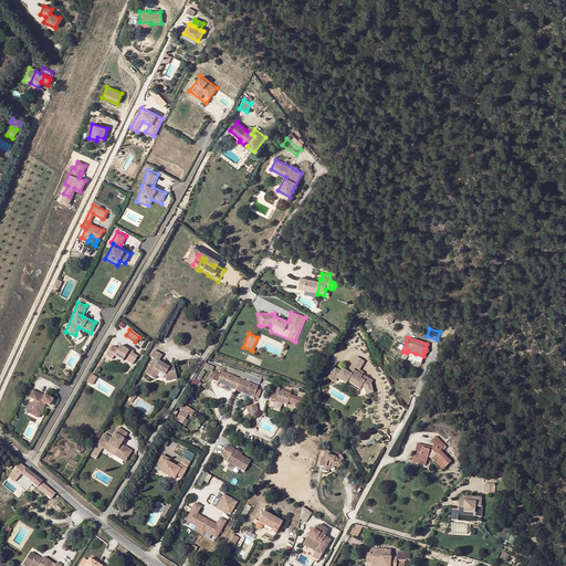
[(132,354),(128,352),(119,346),(117,349),(112,346),(106,356),(112,359),(114,356),(122,362),(124,358),(133,364),(137,357),(132,354)]
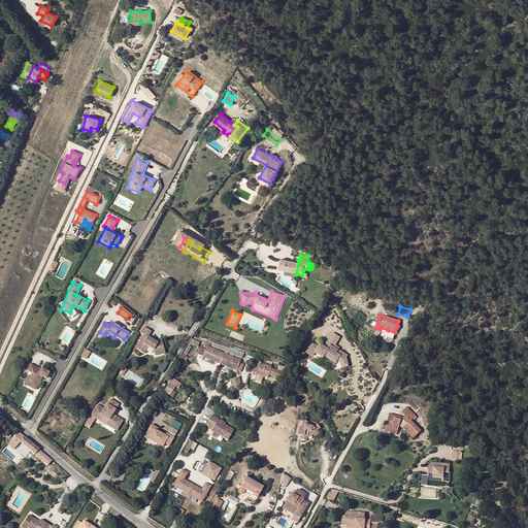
[(157,342),(154,340),(147,337),(151,331),(143,327),(140,333),(144,335),(135,349),(143,354),(149,347),(154,350),(155,356),(165,353),(162,341),(157,342)]
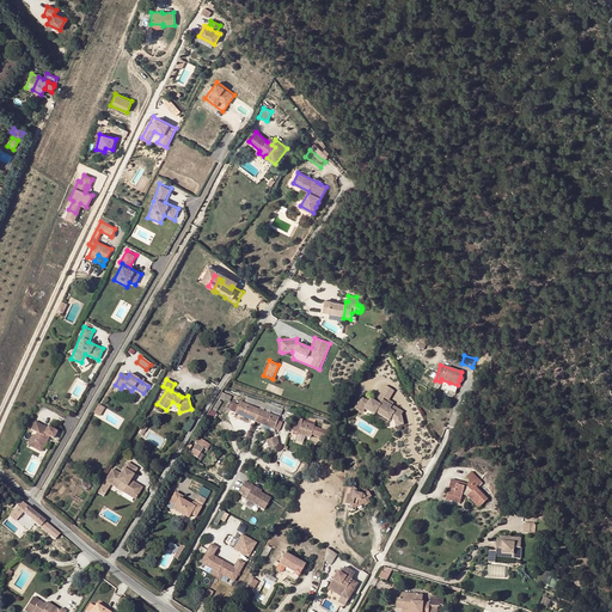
[(450,383),(441,379),(440,381),(439,389),(454,395),(458,385),(450,383)]
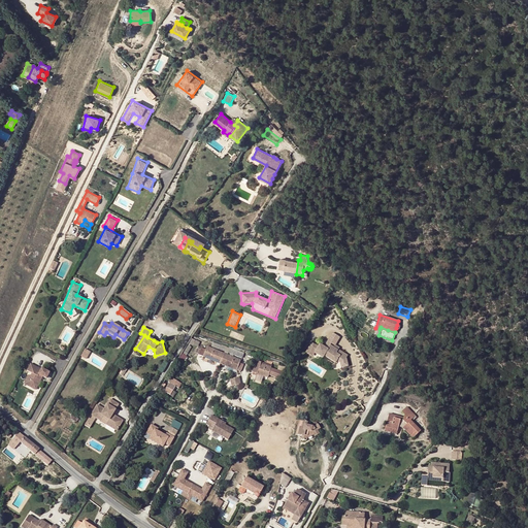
[(334,343),(339,333),(333,329),(325,343),(328,345),(329,344),(331,342),(334,343)]
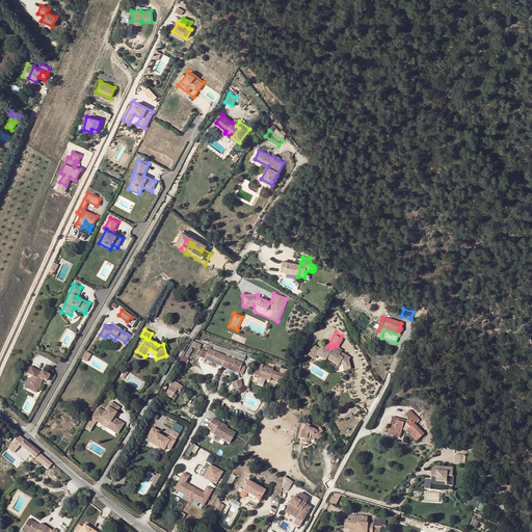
[(314,345),(308,354),(314,358),(316,354),(324,360),(325,357),(338,364),(339,362),(342,364),(344,369),(350,367),(348,360),(350,356),(340,351),(335,349),(331,347),(330,348),(327,346),(326,346),(324,348),(321,346),(320,348),(314,345)]
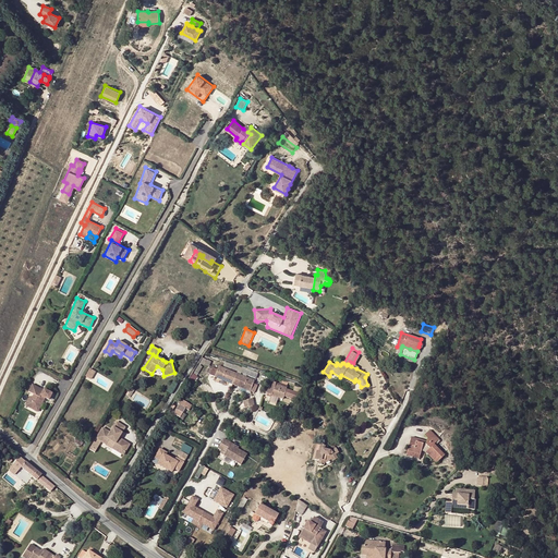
[(197,364),(187,379),(192,381),(202,366),(197,364)]
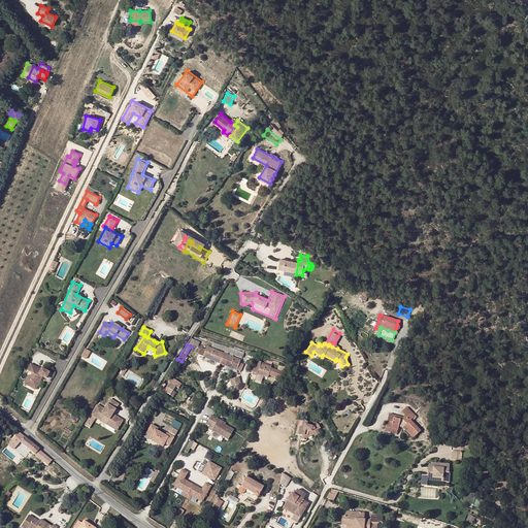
[(201,348),(198,355),(215,361),(215,359),(226,364),(225,365),(240,371),(243,364),(239,363),(240,360),(227,355),(228,353),(241,358),(243,353),(229,347),(229,348),(227,347),(225,352),(224,354),(206,347),(205,350),(201,348)]
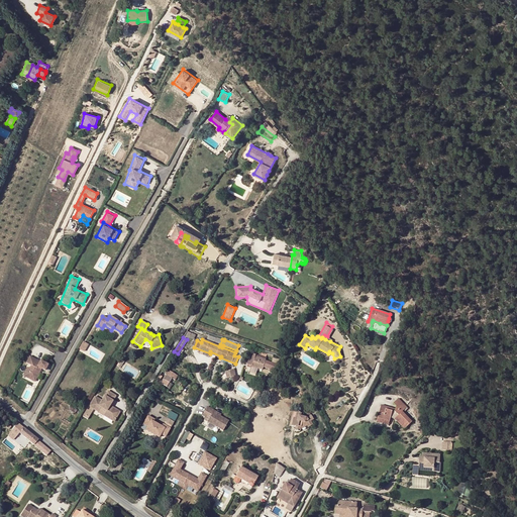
[(79,349),(84,352),(88,345),(83,342),(79,349)]
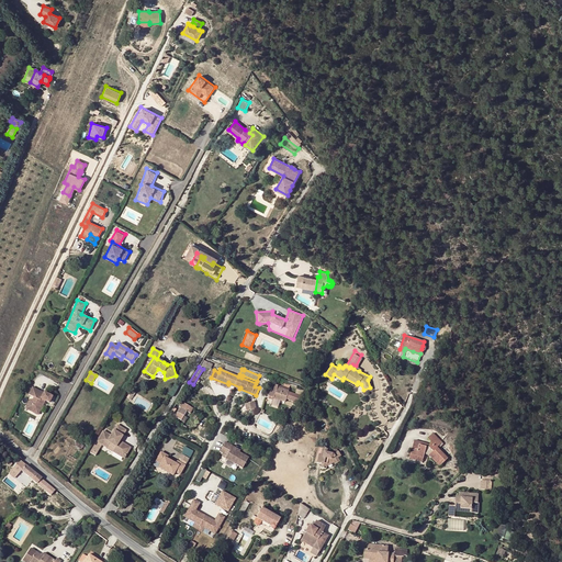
[(278,385),(272,383),(269,395),(273,397),(284,402),(289,391),(277,388),(278,385)]
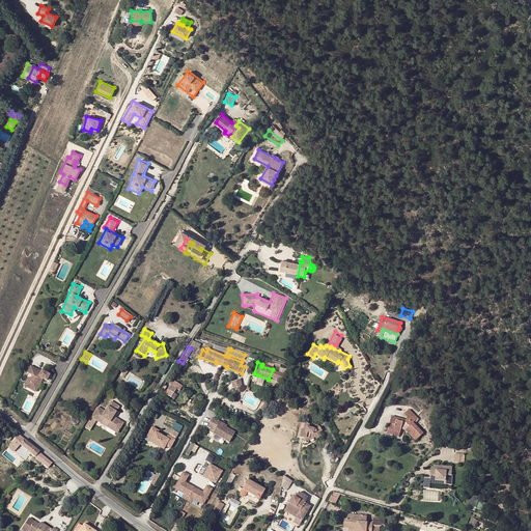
[(46,381),(50,374),(42,370),(42,371),(31,365),(27,372),(32,375),(30,379),(28,376),(23,385),(31,390),(33,387),(36,389),(43,379),(46,381)]
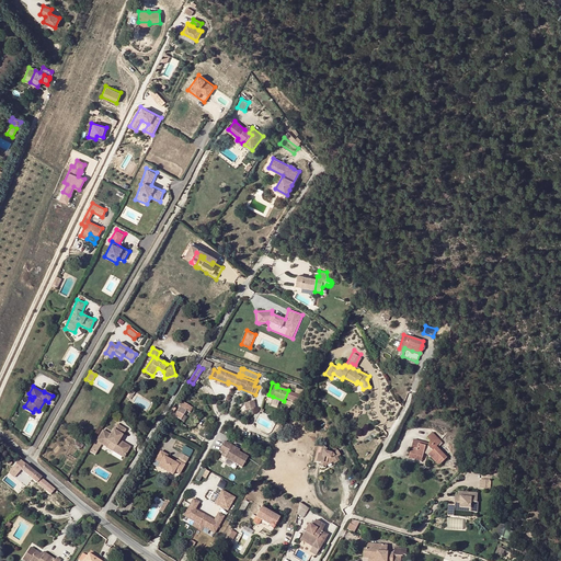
[(290,402),(295,404),(302,391),(298,388),(290,402)]
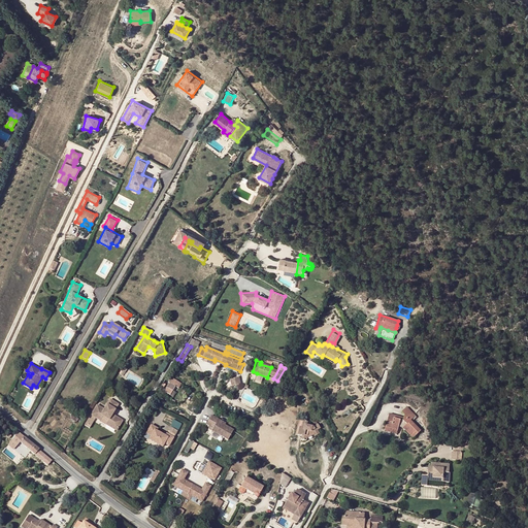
[(171,377),(165,392),(171,394),(174,386),(179,388),(183,382),(171,377)]
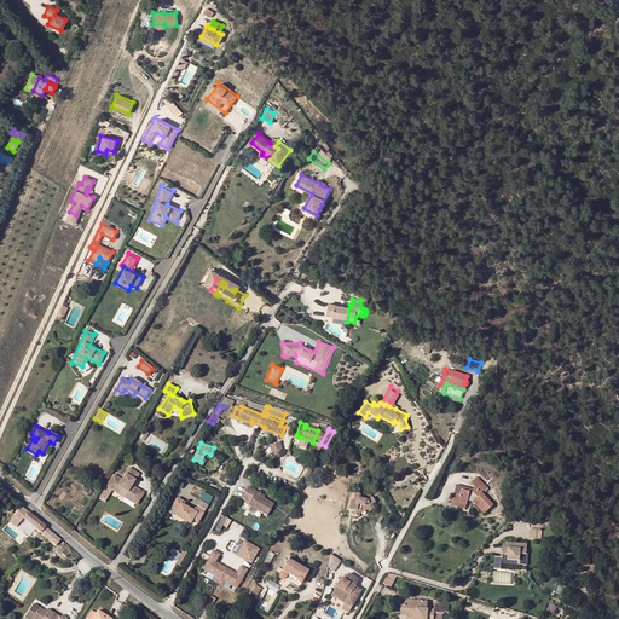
[(103,492),(108,496),(114,499),(115,496),(122,501),(120,503),(132,512),(139,499),(132,495),(131,496),(126,493),(127,492),(134,480),(125,475),(117,486),(109,481),(103,492)]
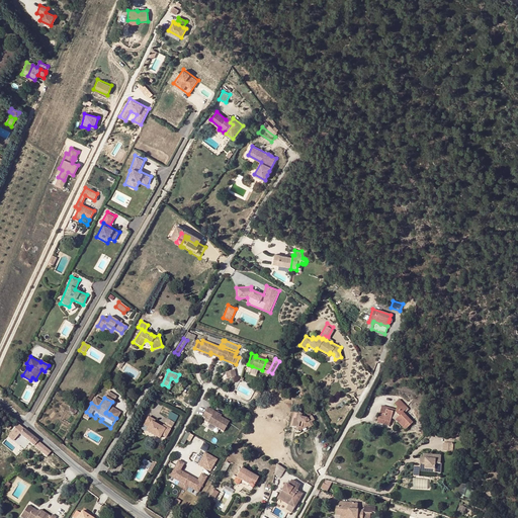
[(397,410),(387,408),(386,410),(381,409),(378,419),(391,422),(392,419),(396,420),(403,426),(405,424),(408,428),(413,422),(403,413),(408,408),(400,400),(395,405),(398,407),(397,410)]
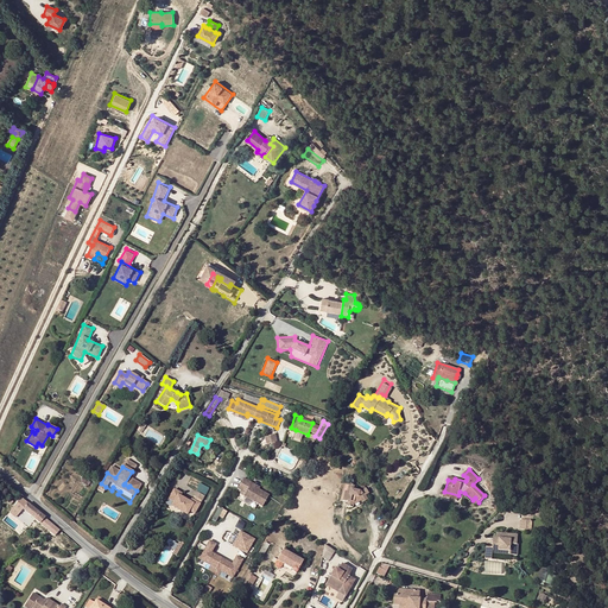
[(246,498),(261,507),(268,495),(253,486),(254,485),(246,480),(240,489),(244,492),(247,494),(246,498)]
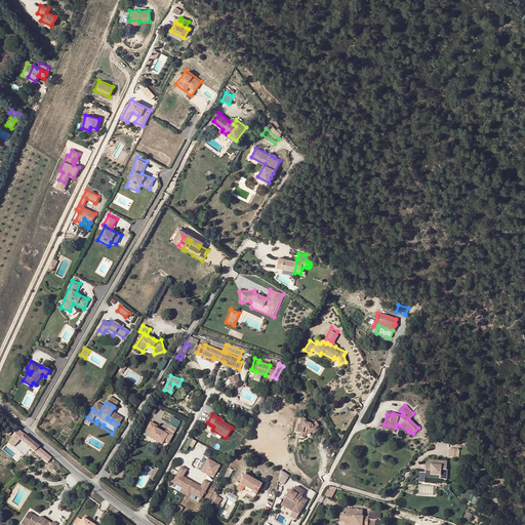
[(87,417),(80,428),(85,431),(91,420),(87,417)]
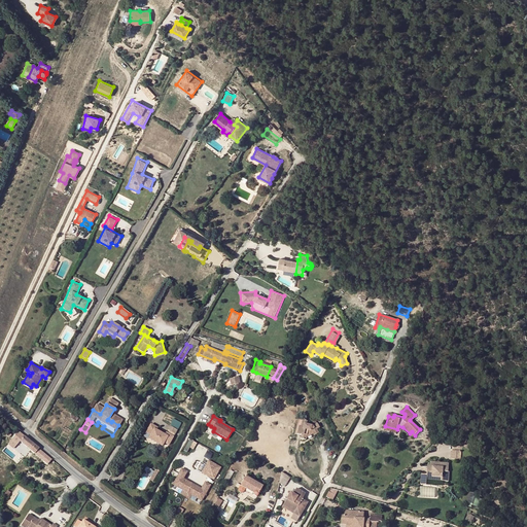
[(307,420),(302,419),(301,425),(300,425),(296,433),(301,434),(300,438),(306,440),(307,434),(312,431),(314,435),(318,432),(316,429),(319,427),(317,423),(312,425),(306,424),(307,420)]
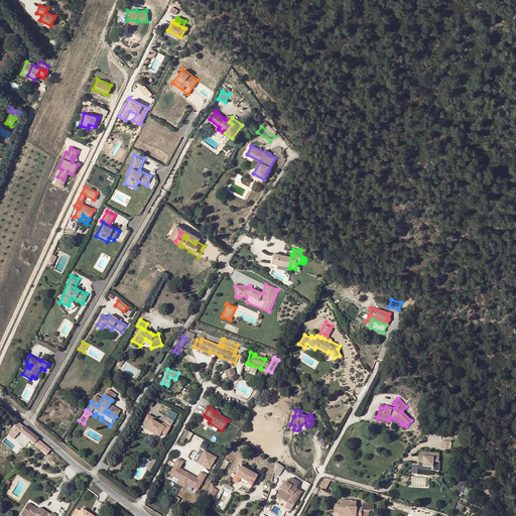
[(148,412),(143,420),(148,422),(146,425),(157,433),(159,429),(165,433),(169,425),(163,420),(161,423),(153,418),(155,416),(148,412)]
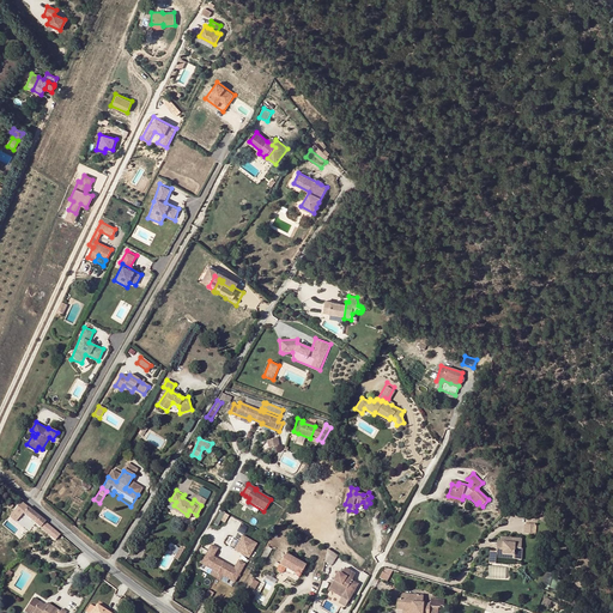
[(206,497),(196,492),(194,497),(204,502),(206,497)]
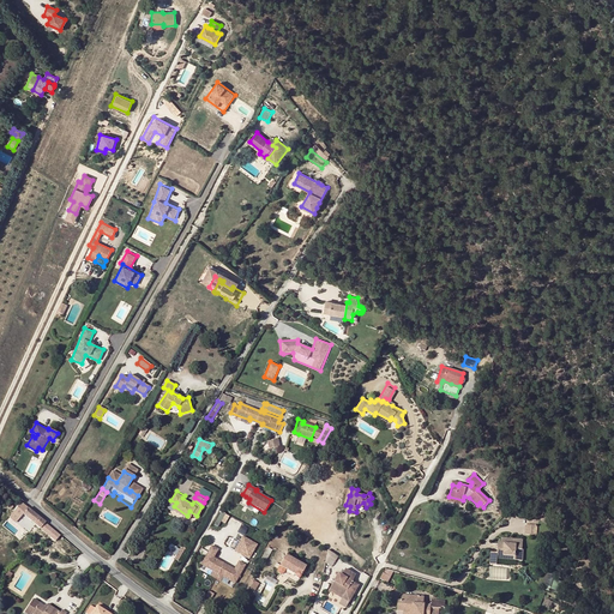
[(44,523),(20,503),(13,512),(19,518),(23,515),(43,531),(47,525),(44,523)]
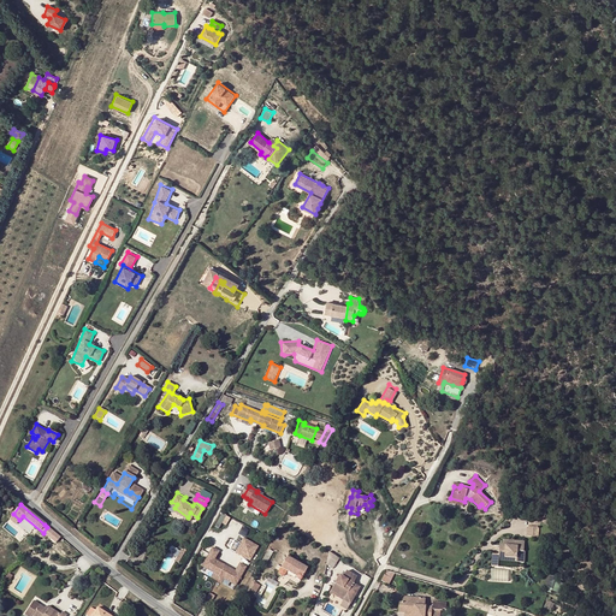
[(219,528),(223,522),(226,525),(231,517),(224,513),(215,526),(219,528)]
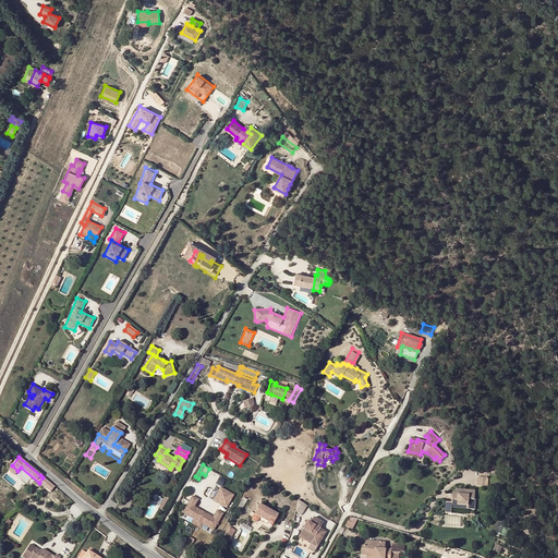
[(488,478),(478,477),(477,486),(487,487),(488,478)]
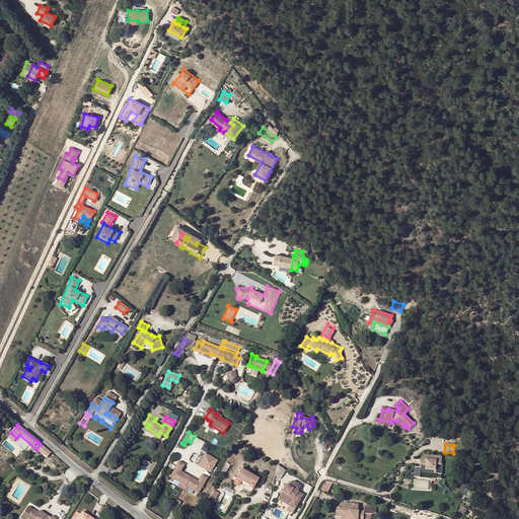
[(205,452),(199,465),(212,472),(218,459),(205,452)]
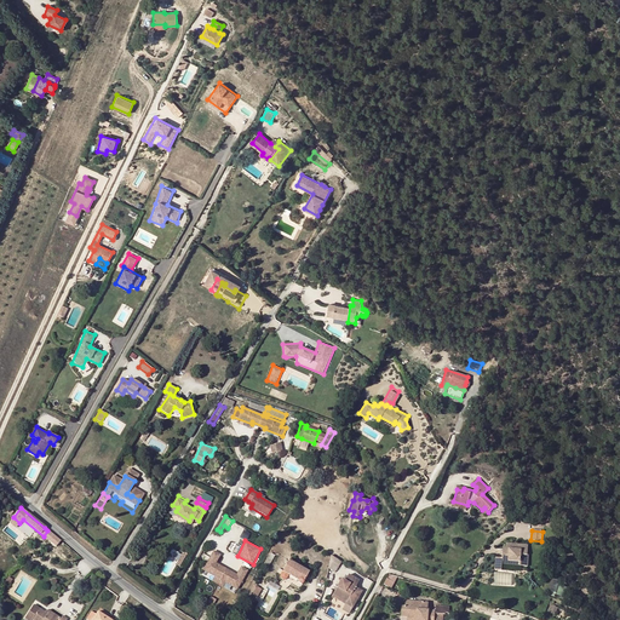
[(528,545),(516,544),(516,547),(510,547),(510,549),(506,549),(503,547),(501,558),(495,557),(494,569),(501,570),(501,563),(527,566),(528,555),(527,555),(528,545)]
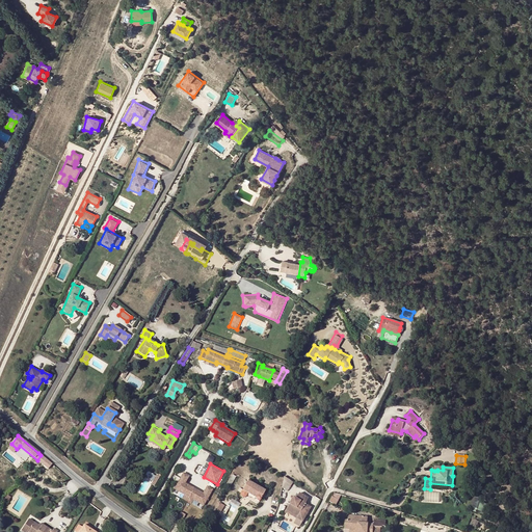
[(182,499),(204,509),(213,488),(206,485),(204,491),(186,483),(190,475),(183,472),(175,489),(184,494),(182,499)]
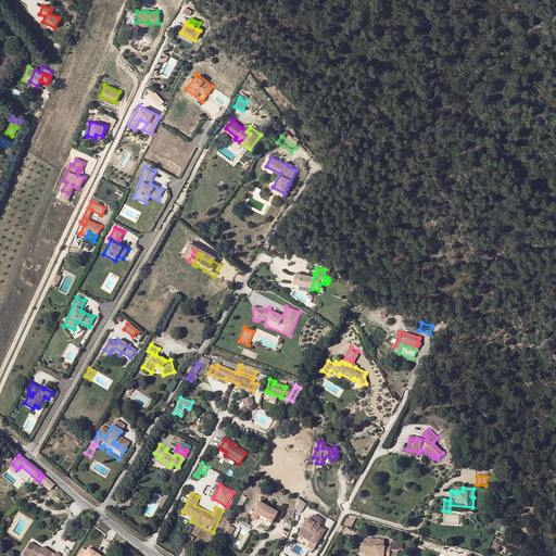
[(247,498),(243,496),(237,506),(241,508),(247,498)]
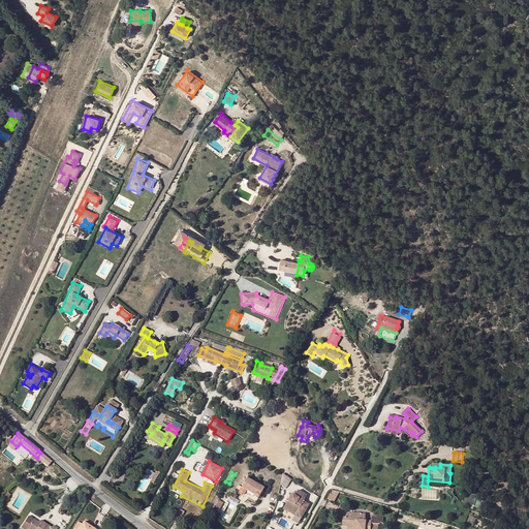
[(257,485),(246,478),(241,489),(239,491),(240,493),(241,494),(242,494),(243,494),(244,493),(246,490),(253,495),(253,496),(254,497),(255,498),(256,498),(257,497),(259,496),(260,494),(261,492),(263,489),(257,485)]
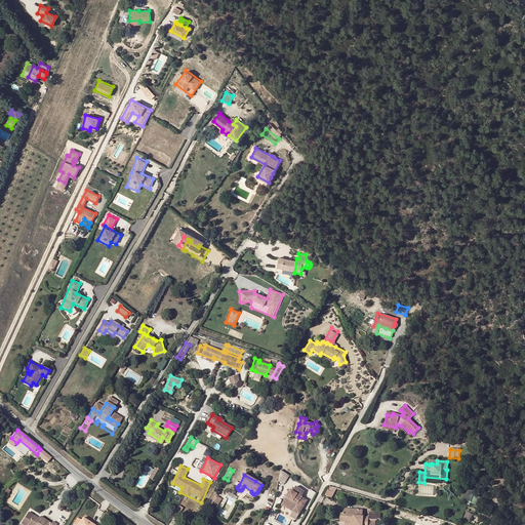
[(285,497),(281,503),(293,511),(292,512),(298,516),(307,500),(300,497),(305,491),(295,486),(291,492),(289,490),(285,497)]
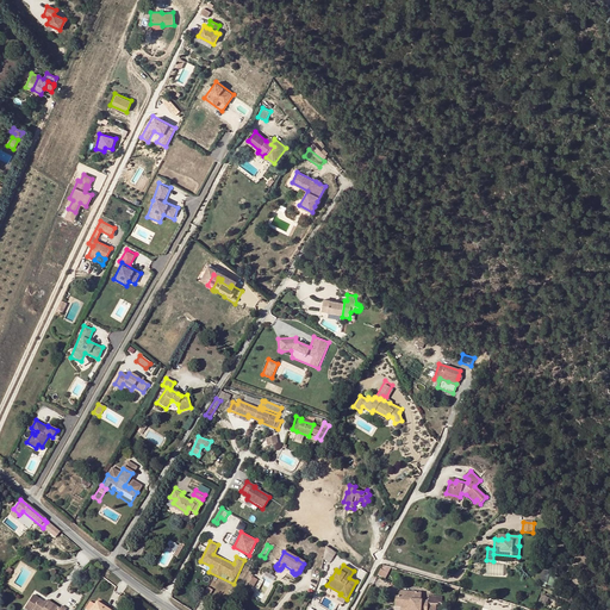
[(394,608),(400,608),(409,609),(435,609),(435,605),(428,604),(428,602),(419,601),(421,593),(399,591),(399,597),(396,597),(394,608)]
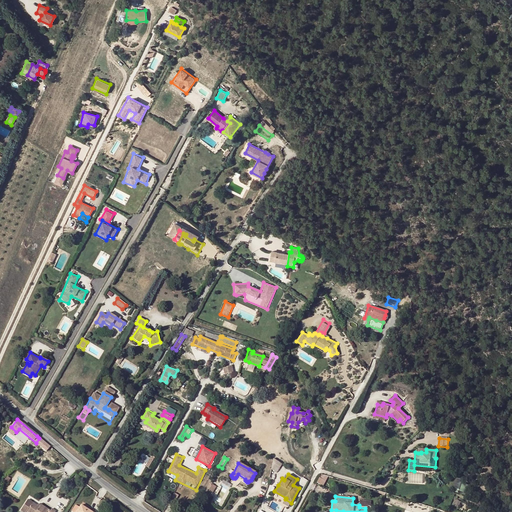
[(37,505),(28,499),(20,510),(22,511),(26,511),(55,511),(56,511),(52,509),(50,511),(41,504),(39,507),(37,505)]
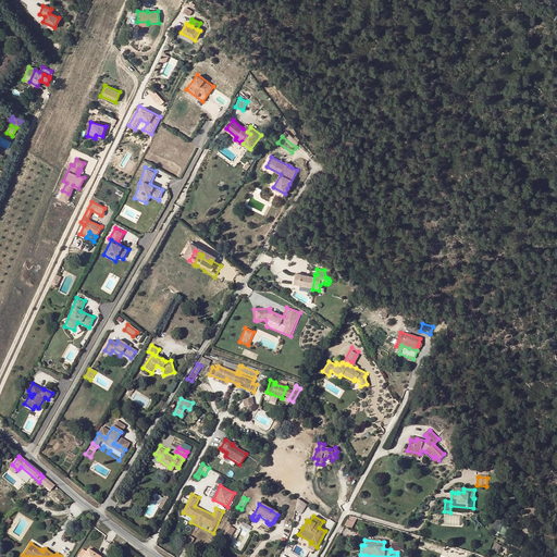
[(317,547),(310,543),(307,548),(313,552),(317,547)]
